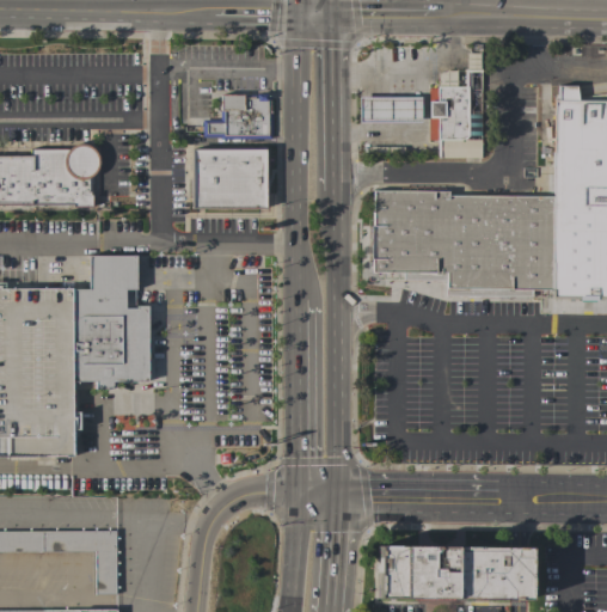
[(552,299),(556,101),(562,101),(562,85),(584,86),(584,112),(569,114),(568,191),(606,193),(606,310),(604,310),(604,300),(552,299)]
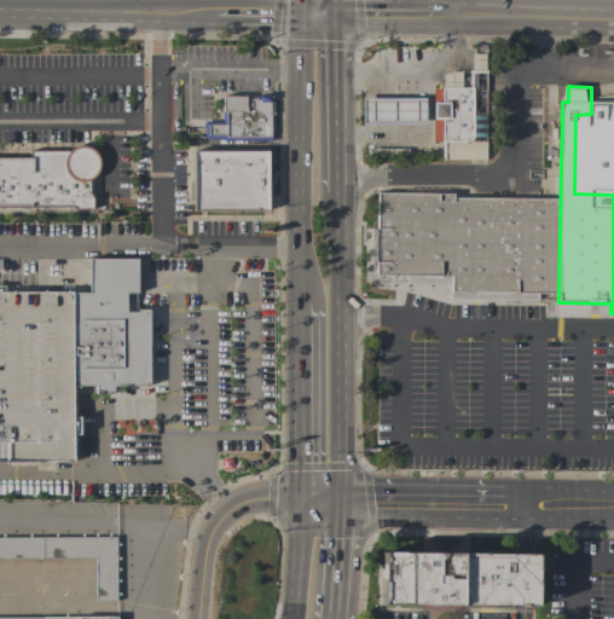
[(445,119),(435,119),(435,102),(445,102),(445,87),(476,87),(476,137),(471,142),(445,140),(445,119)]
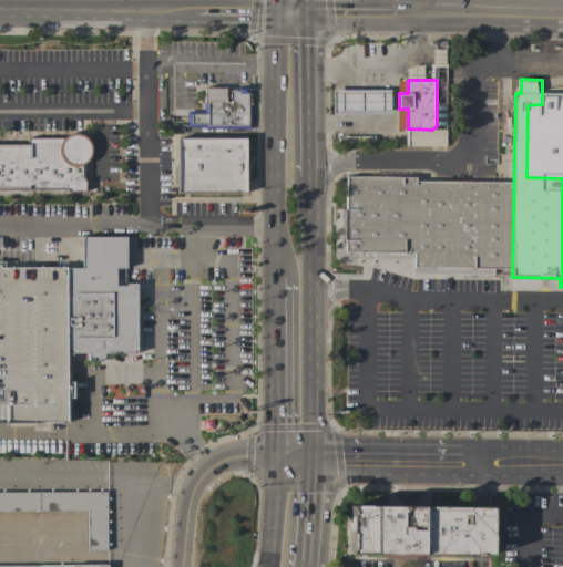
[(562,80),(542,80),(542,104),(528,105),(526,177),(562,178),(562,80)]
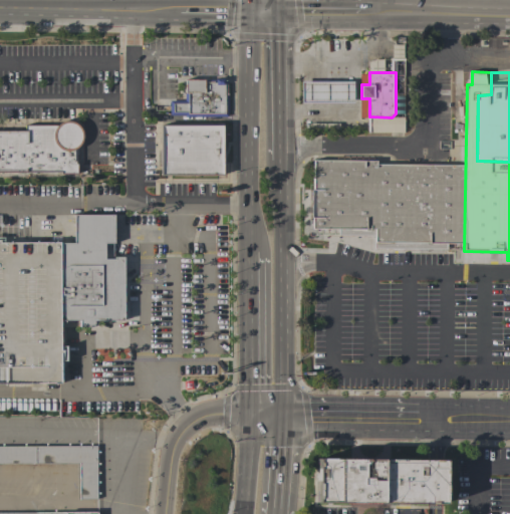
[(188,115),(173,115),(173,100),(188,100),(187,79),(231,79),(231,94),(232,96),(232,111),(231,113),(231,116),(188,116),(188,115)]
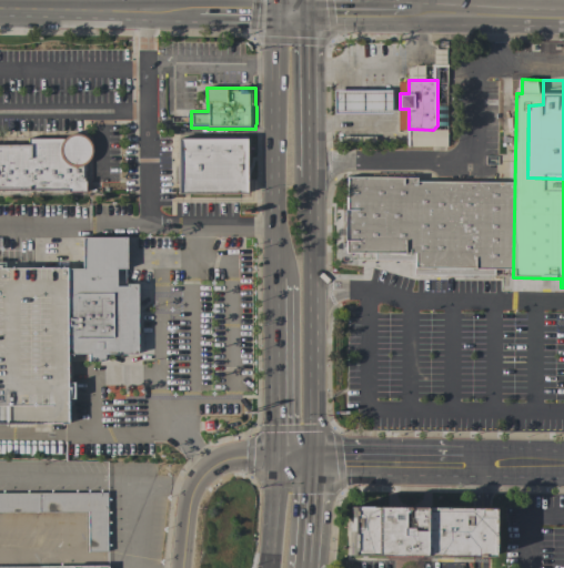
[(393,113),(336,113),(336,90),(393,90),(393,113)]
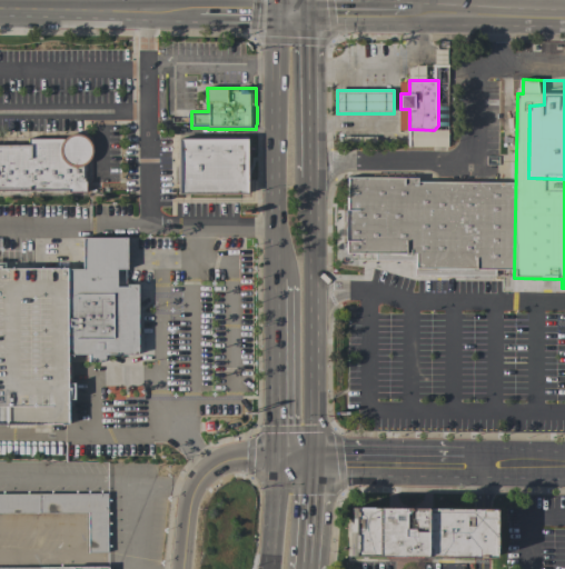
[(0,146),(31,146),(31,139),(67,139),(70,137),(75,135),(78,135),(82,135),(87,137),(90,139),(92,142),(95,147),(95,152),(93,157),(91,160),(87,165),(87,181),(89,181),(89,192),(70,192),(70,190),(0,190),(0,146)]
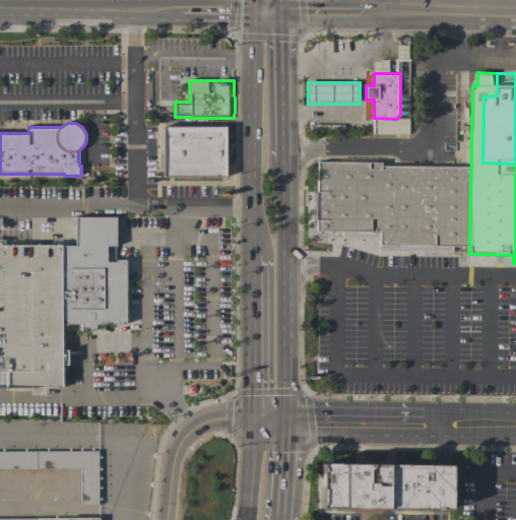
[(229,126),(229,178),(165,178),(165,127),(229,126)]
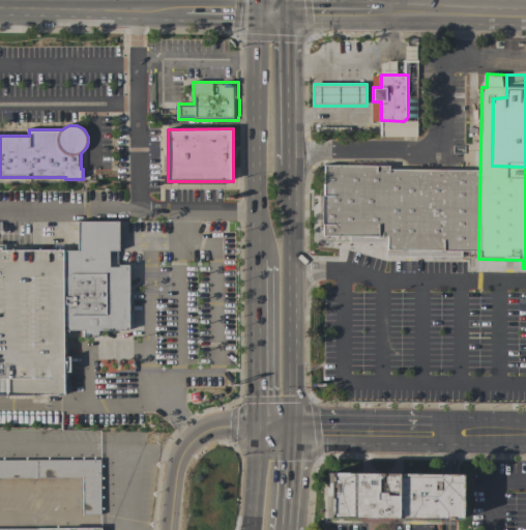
[(326,165),(390,166),(390,170),(387,243),(352,243),(352,237),(338,236),(339,196),(330,196),(325,196),(326,165)]
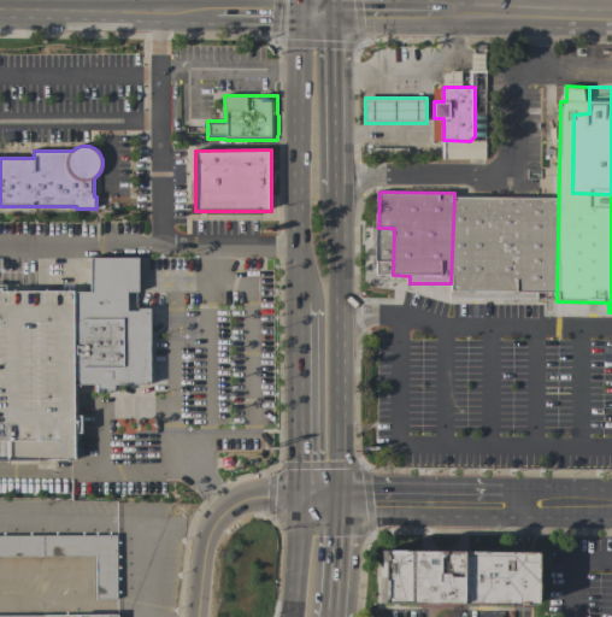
[(454,198),(496,199),(495,252),(495,299),(475,299),(476,263),(452,262),(454,198)]
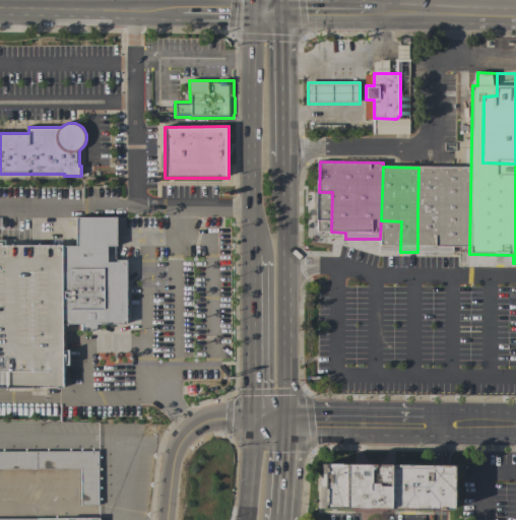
[(418,168),(471,168),(468,248),(455,247),(455,253),(438,253),(439,212),(417,212),(418,168)]
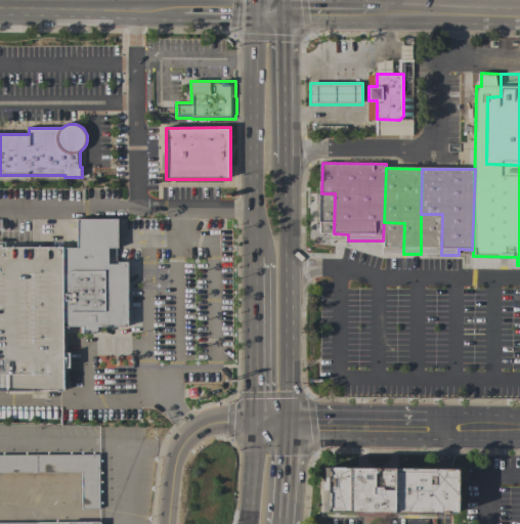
[(321,234),(334,233),(335,193),(327,193),(318,193),(318,222),(321,222),(321,234)]
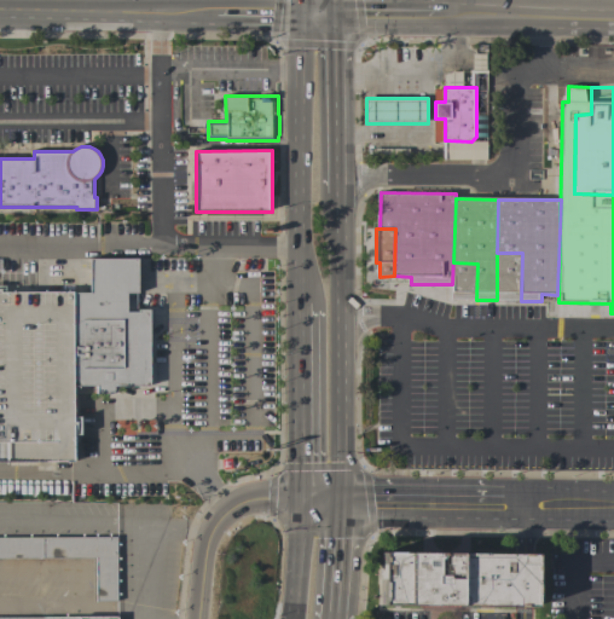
[(497,253),(522,253),(521,301),(497,300),(497,253)]
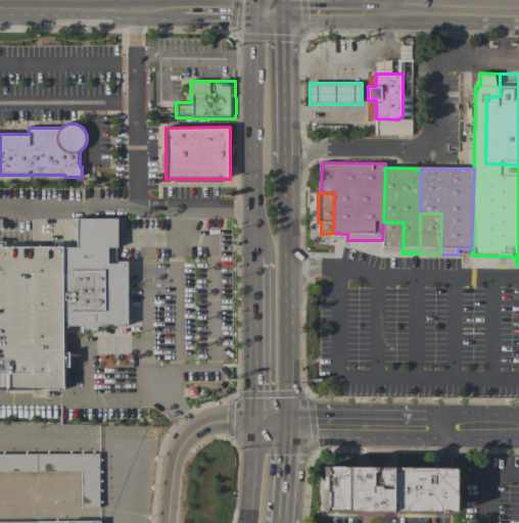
[(0,241),(6,241),(6,246),(78,246),(78,219),(119,219),(119,262),(129,262),(129,326),(98,326),(98,333),(84,333),(84,326),(63,326),(63,352),(69,352),(69,367),(64,367),(64,391),(0,391),(0,241)]
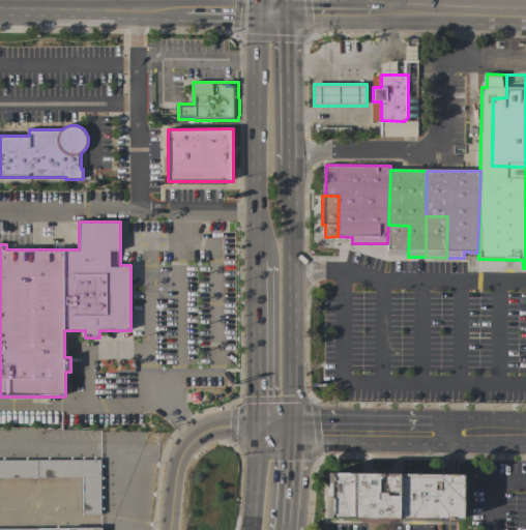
[(388,225),(409,226),(408,257),(388,256),(388,225)]
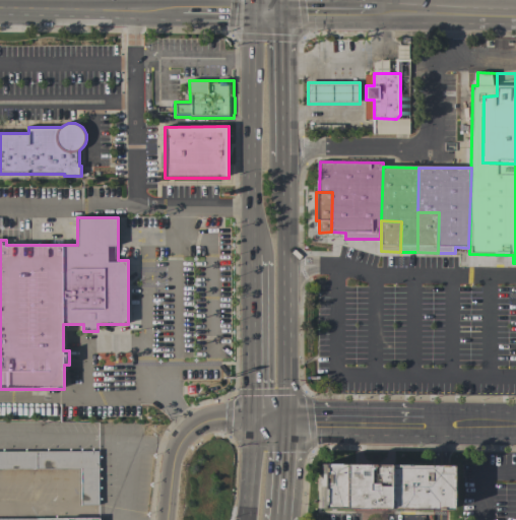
[(0,469),(0,451),(101,451),(101,505),(83,505),(83,469),(0,469)]
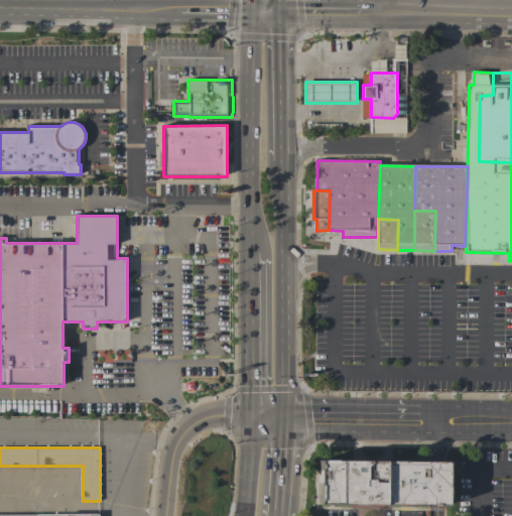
[(449,462),(449,506),(321,504),(322,461),(449,462)]
